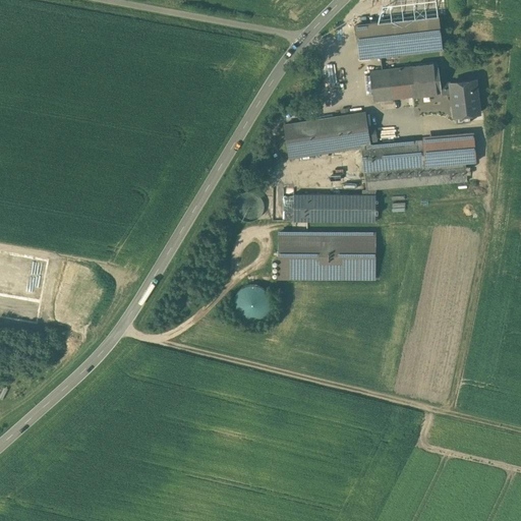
[(441,49),(438,15),(355,24),(359,57),(441,49)]
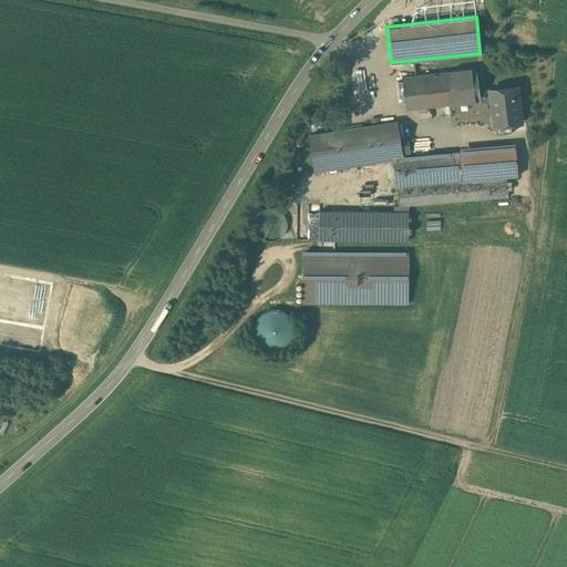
[(481,102),(478,91),(476,69),(402,78),(406,110),(481,102)]
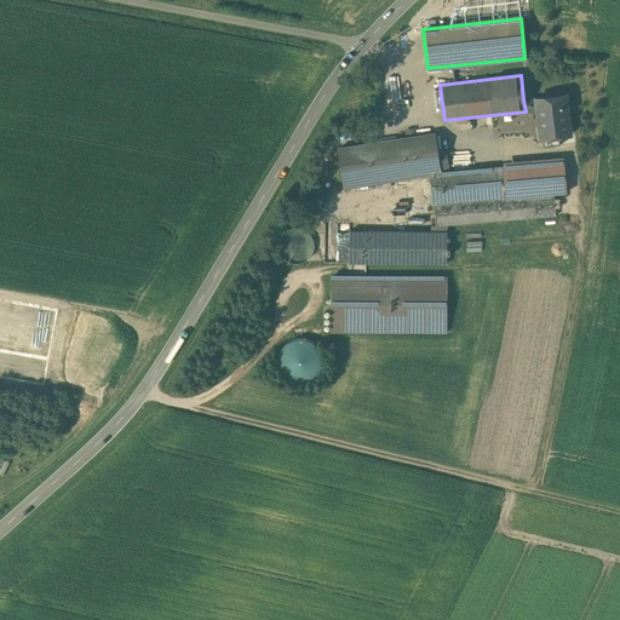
[(523,99),(526,112),(537,110),(540,138),(570,135),(564,96),(523,99)]
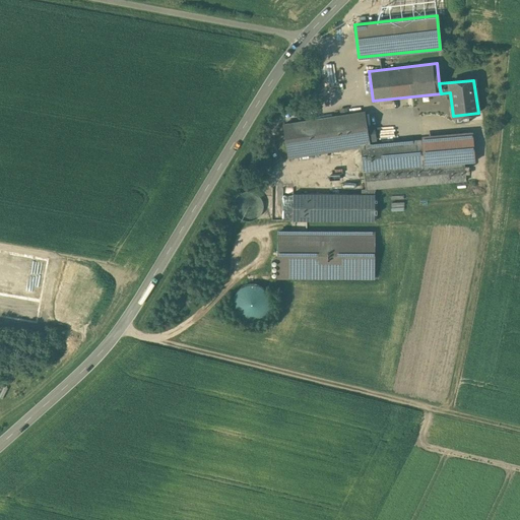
[(370,147),(365,112),(283,124),(288,157),(363,146),(366,189),(361,189),(361,193),(293,193),(293,220),(375,220),(375,188),(466,181),(465,163),(475,161),(472,137),(423,141),(423,143),(370,147)]
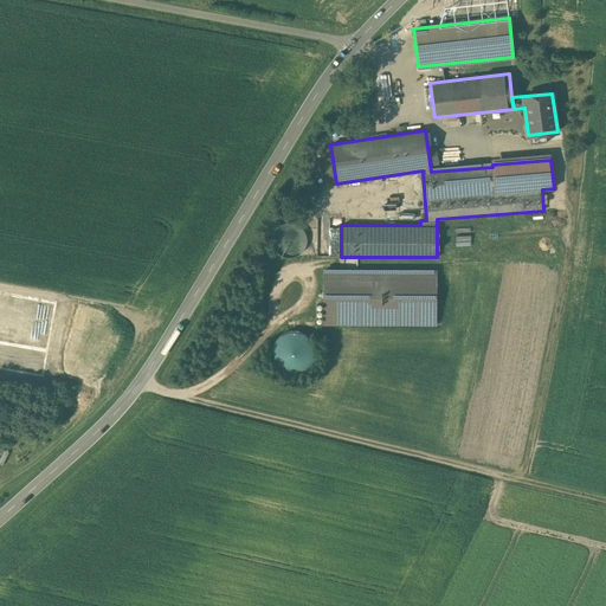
[(432,271),(327,271),(327,322),(431,322),(432,271)]
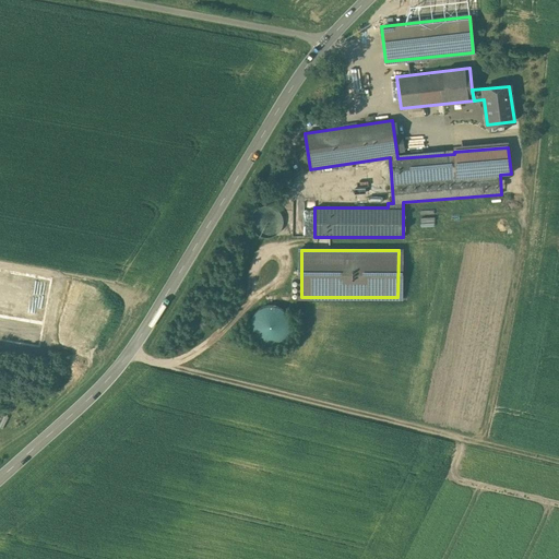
[(289,322),(288,316),(284,311),(280,307),(273,306),(266,306),(261,308),(256,311),(252,317),(250,323),(251,330),(253,336),(259,341),(264,344),(271,345),(277,343),(283,340),(287,334),(289,329),(289,322)]
